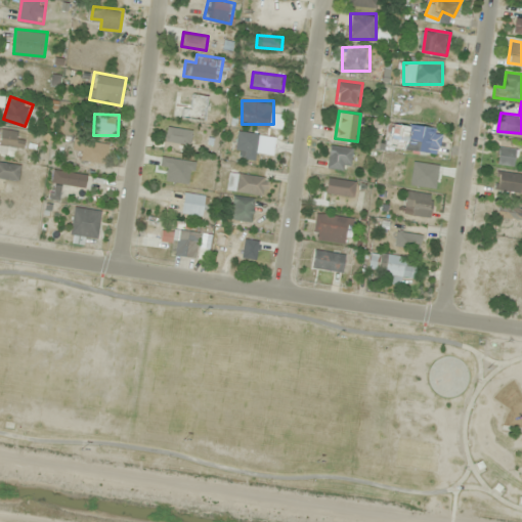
[(439,153),(442,128),(394,122),(391,146),(439,153)]
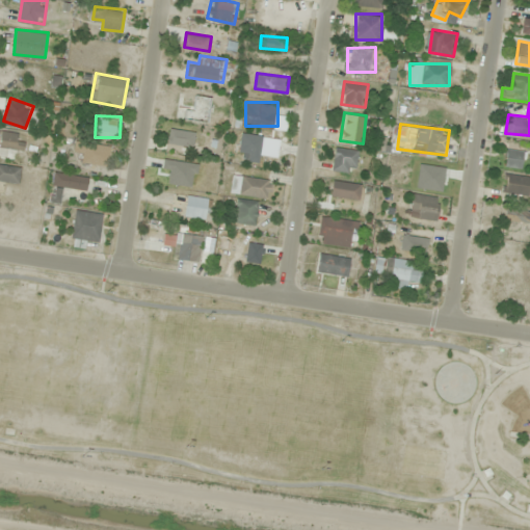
[(194,146),(196,130),(170,128),(168,143),(194,146)]
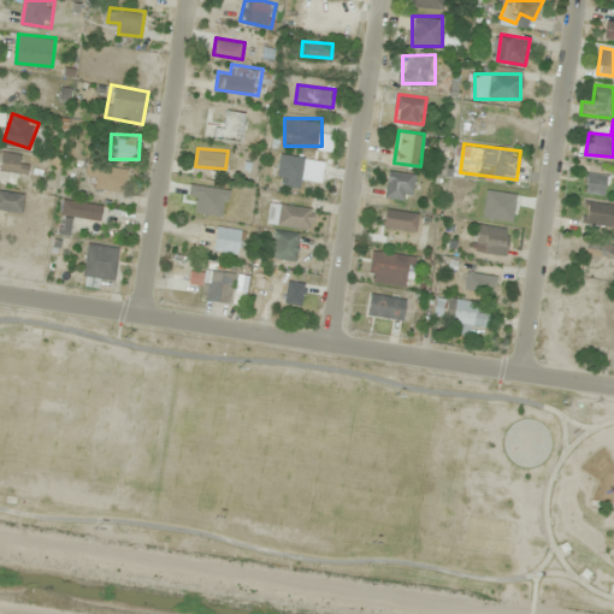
[(31,165),(21,160),(22,155),(5,149),(0,161),(0,165),(28,176),(31,165)]
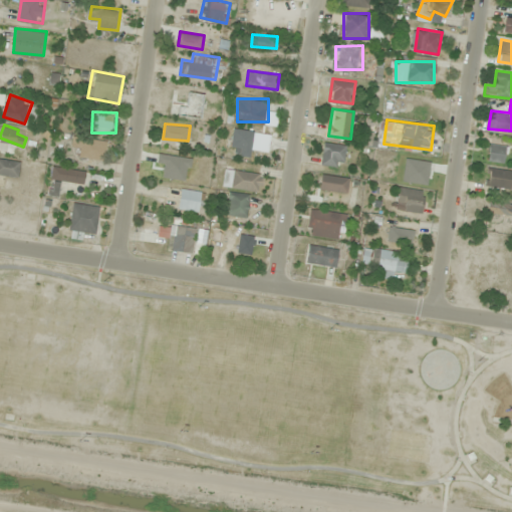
[(252,156),(254,129),(234,128),(233,145),(241,146),(241,155),(252,156)]
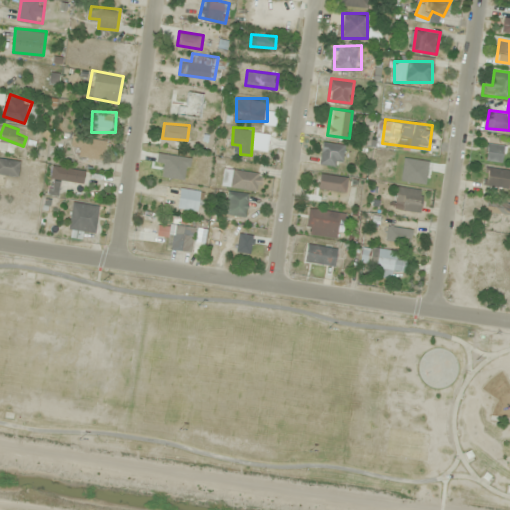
[(73,143),(81,148),(80,150),(100,161),(108,146),(80,131),(73,143)]
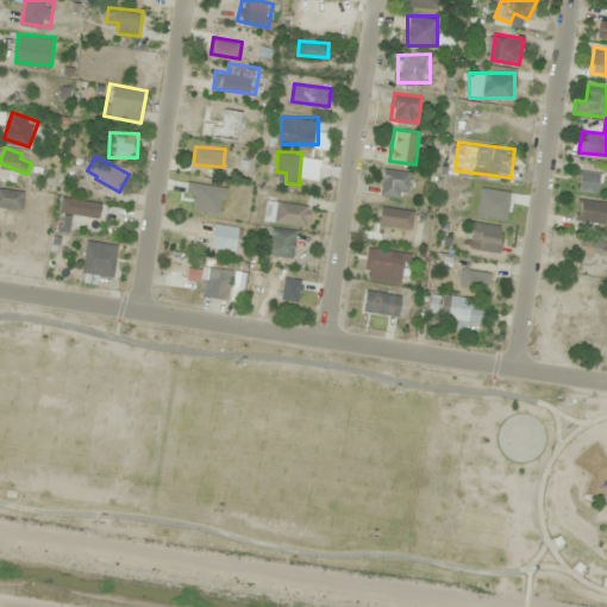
[(411,170),(386,168),(382,194),(408,198),(411,170)]
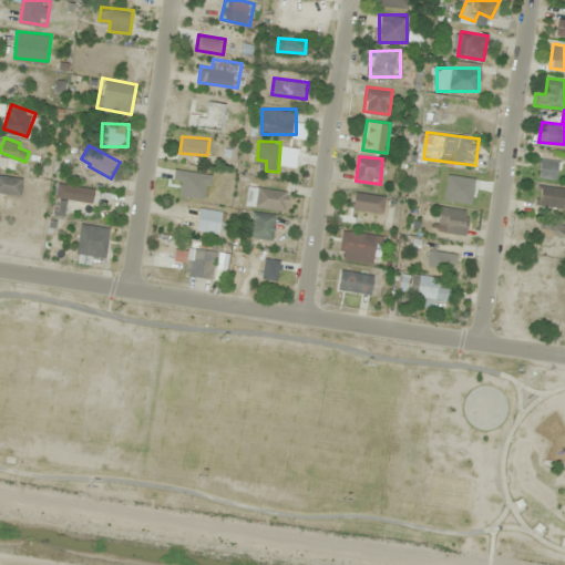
[(537,176),(557,180),(561,160),(542,156),(537,176)]
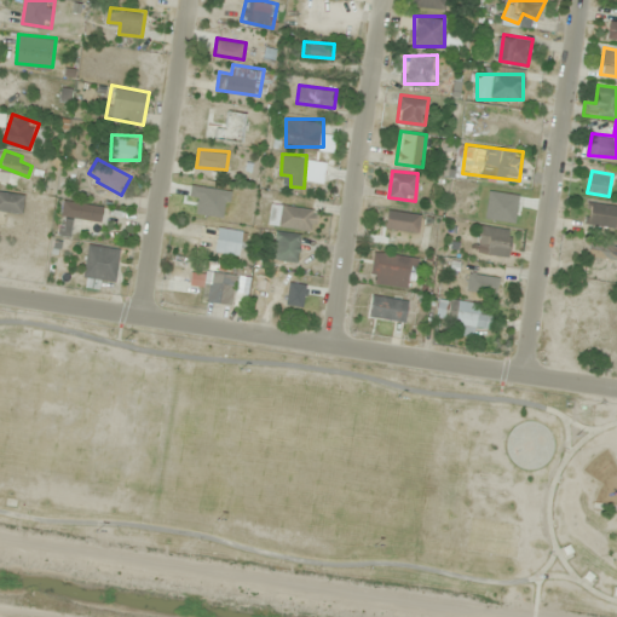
[(0,211),(23,213),(26,192),(0,189),(0,211)]
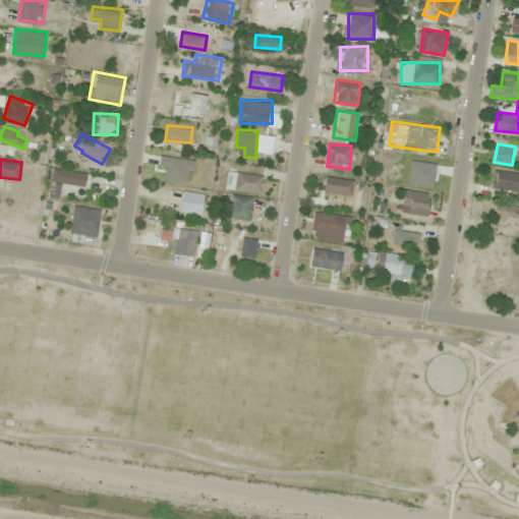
[(89,173),(56,167),(54,181),(85,186),(89,173)]
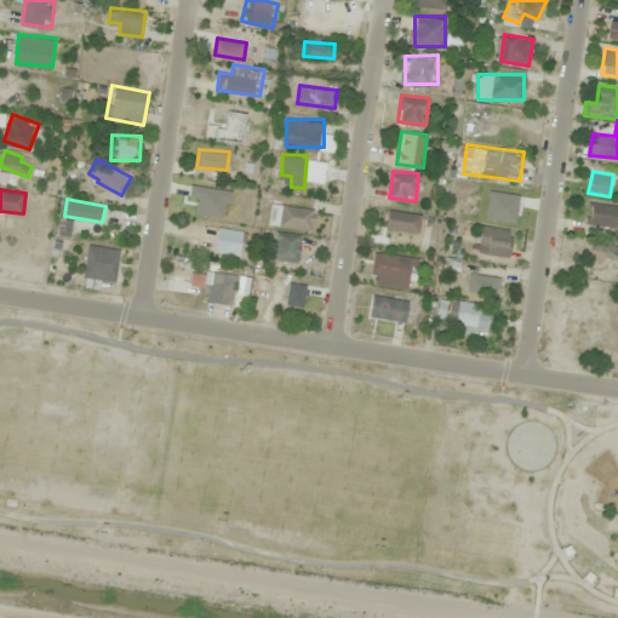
[(617,205),(594,200),(589,222),(617,228),(617,205)]
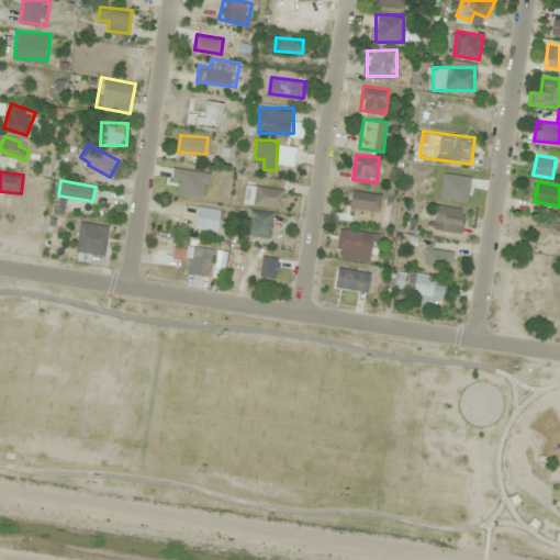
[(245,203),(288,208),(290,188),(247,183),(245,203)]
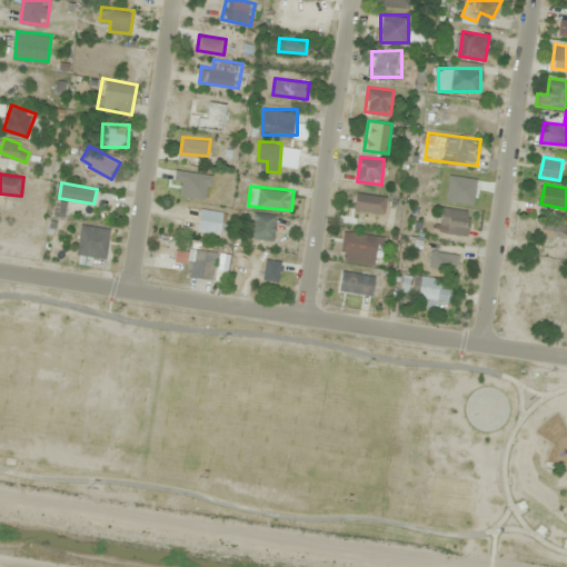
[(386,211),(387,195),(357,192),(356,209),(386,211)]
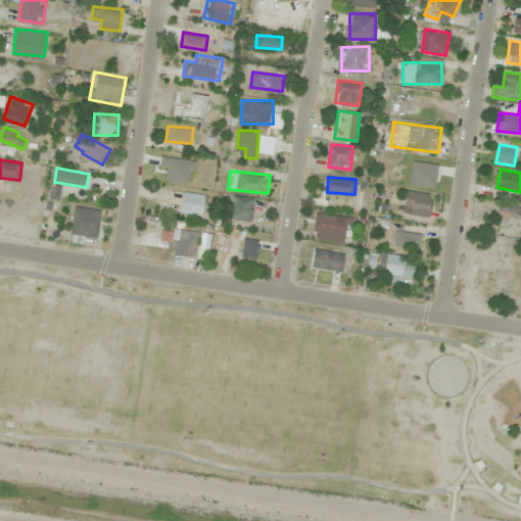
[(430,215),(433,192),(407,189),(405,212),(430,215)]
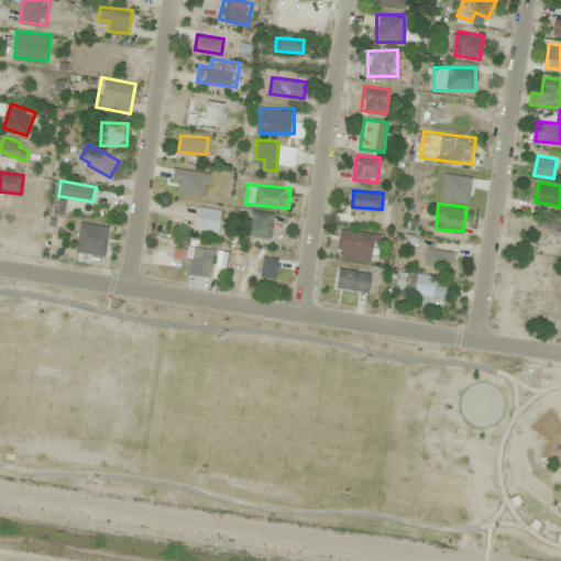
[(197,228),(222,230),(224,208),(199,206),(197,228)]
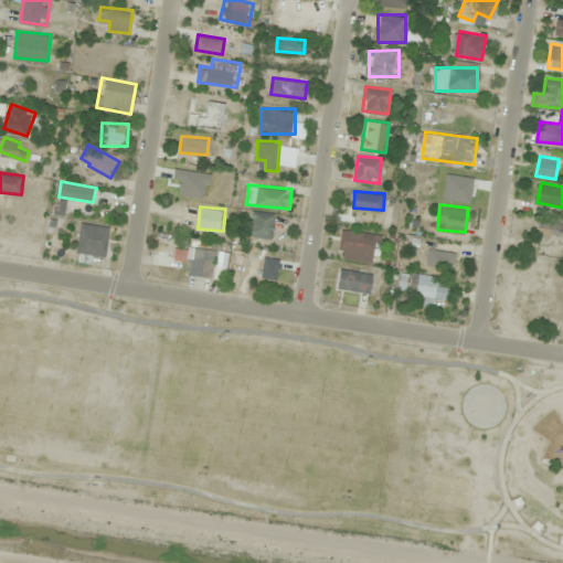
[(251,235),(273,237),(276,212),(253,210),(251,235)]
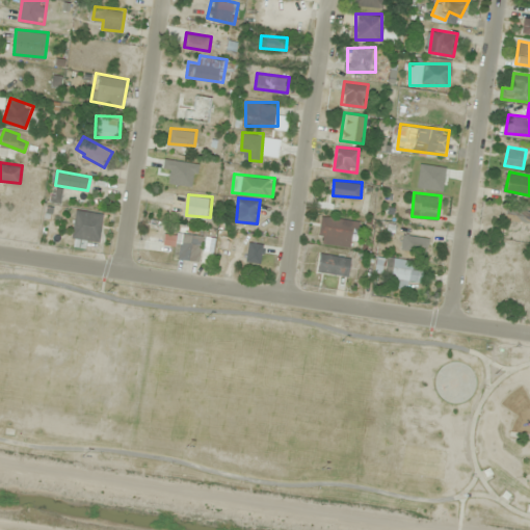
[(505,218),(529,221),(529,209),(507,206),(505,218)]
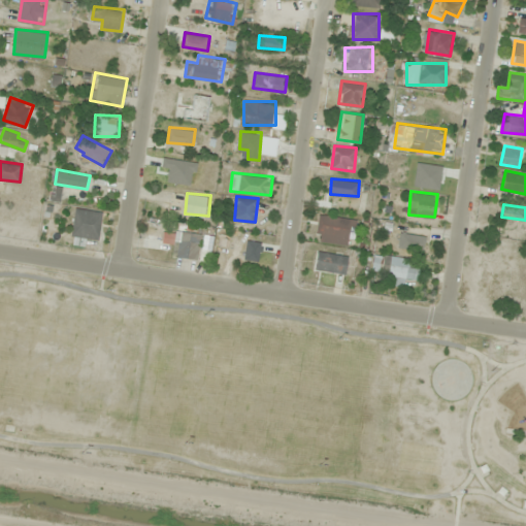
[(103,210),(76,207),(72,238),(99,241),(103,210)]
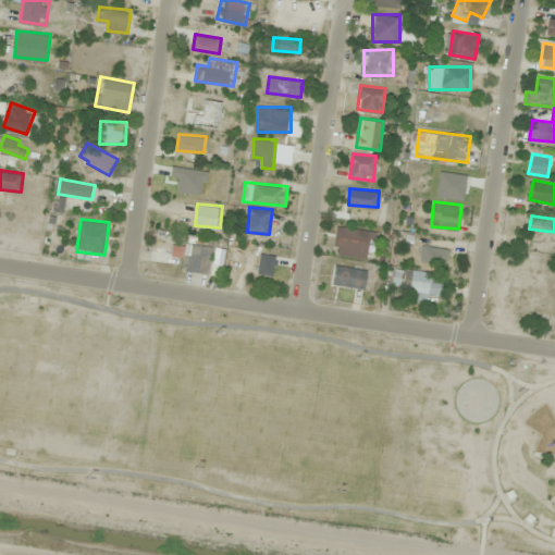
[(368,258),(372,230),(338,224),(333,253),(368,258)]
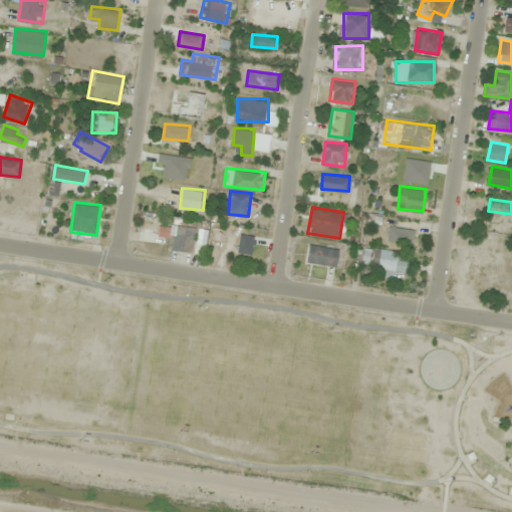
[(159,236),(174,238),(173,249),(193,252),(196,227),(161,222),(159,236)]
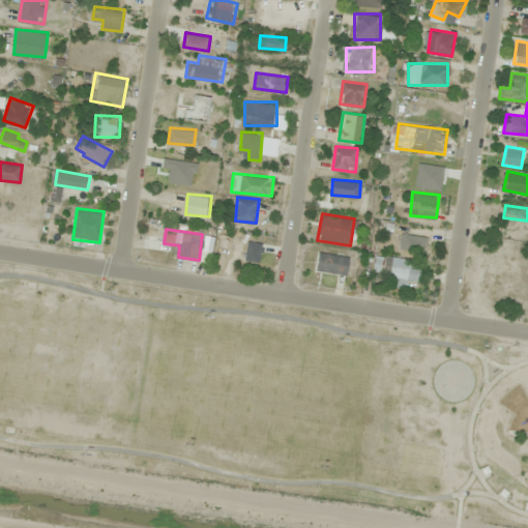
[(400,247),(424,253),(428,237),(403,232),(400,247)]
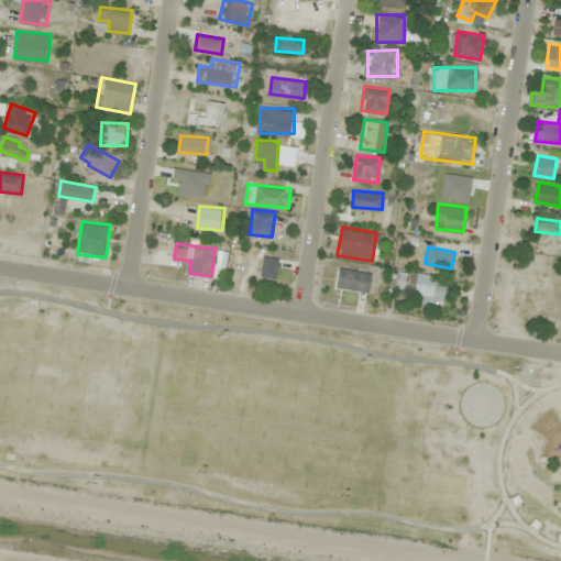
[(337,287),(370,290),(372,271),(339,267),(337,287)]
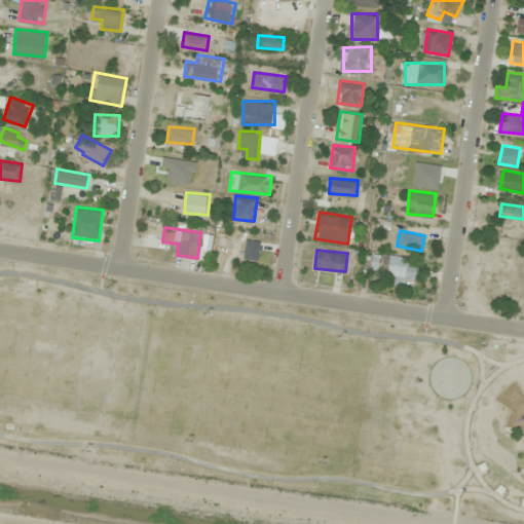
[(409,257),(375,252),(372,269),(391,272),(390,282),(404,284),(405,275),(417,277),(419,267),(408,265),(409,257)]
